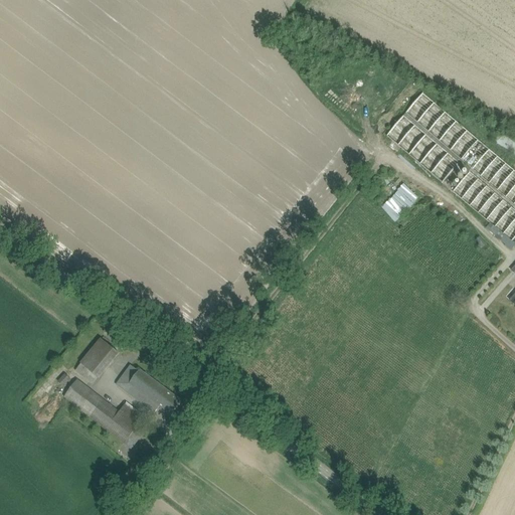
[(386,137),(409,156),(478,140),(422,94),(386,137)]
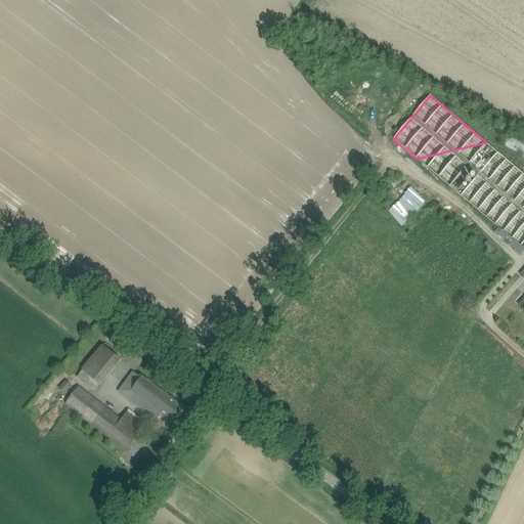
[(523,250),(523,174),(486,142),(417,159),(450,186),(467,167),(478,176),(461,195),(507,234),(503,239),(521,254),(523,250)]
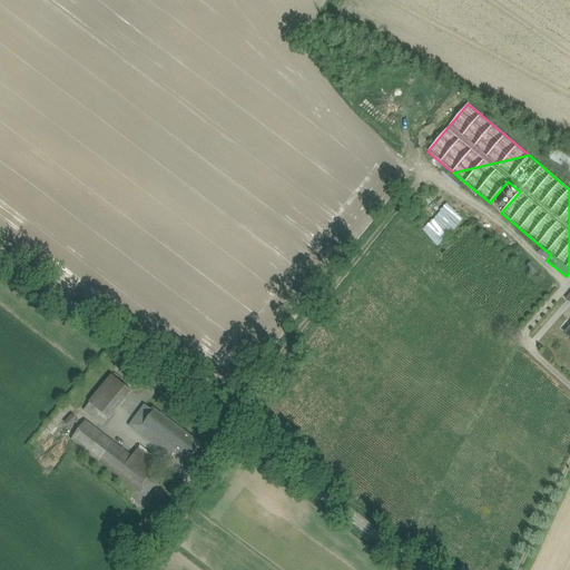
[(117,409),(98,393),(84,410),(102,426),(117,409)]
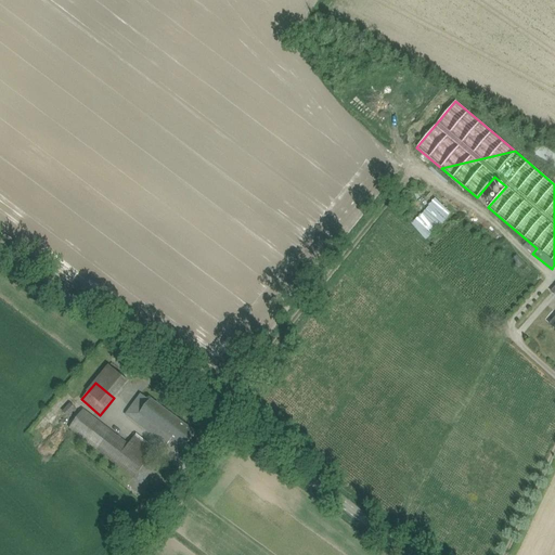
[(184,449),(190,442),(196,434),(143,394),(126,415),(167,446),(171,439),(184,449)]
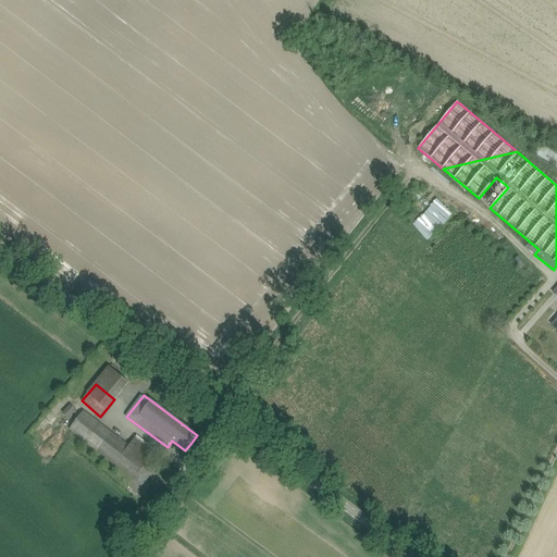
[(71,404),(62,413),(69,419),(77,410),(71,404)]
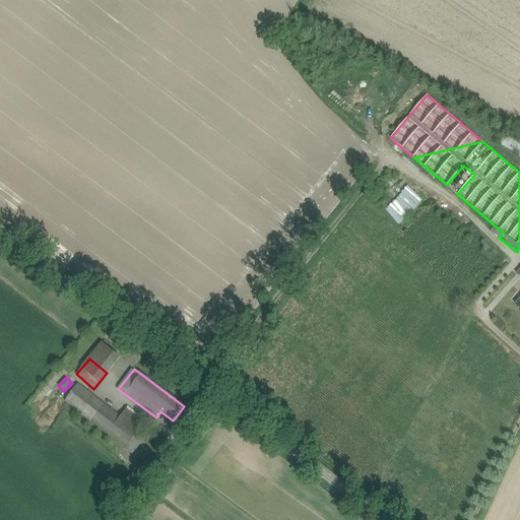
[(78,384),(65,401),(126,448),(146,421),(128,406),(120,416),(78,384)]
